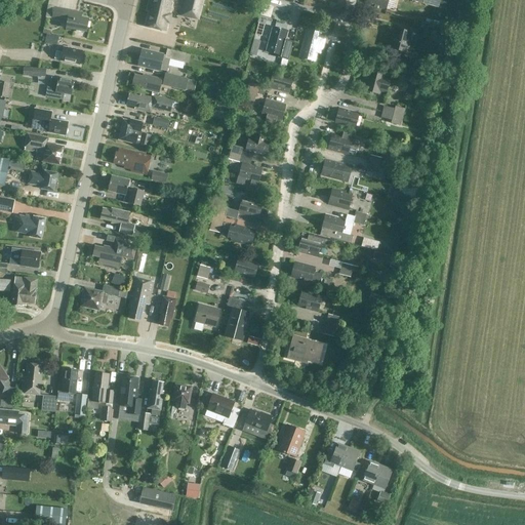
[(172,0),(150,0),(148,10),(150,11),(146,26),(165,31),(168,17),(172,0)]
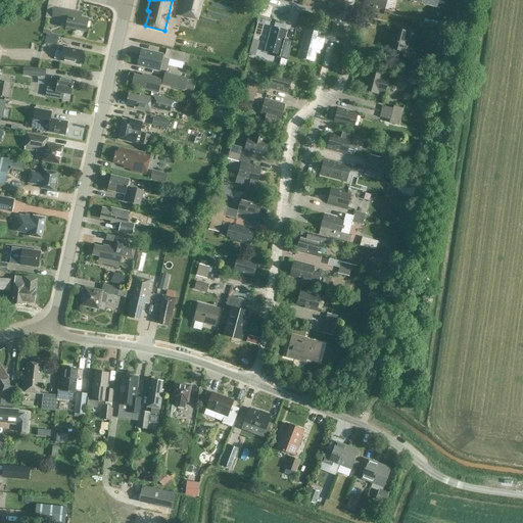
[(184,0),(180,15),(198,20),(203,0),(184,0)]
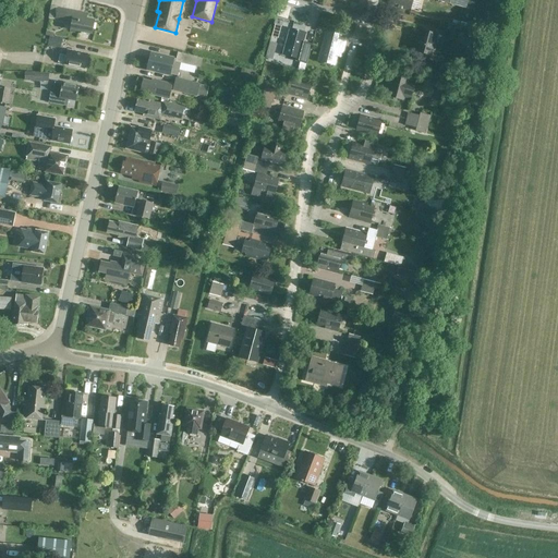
[(412,0),(389,0),(389,4),(410,10),(412,0)]
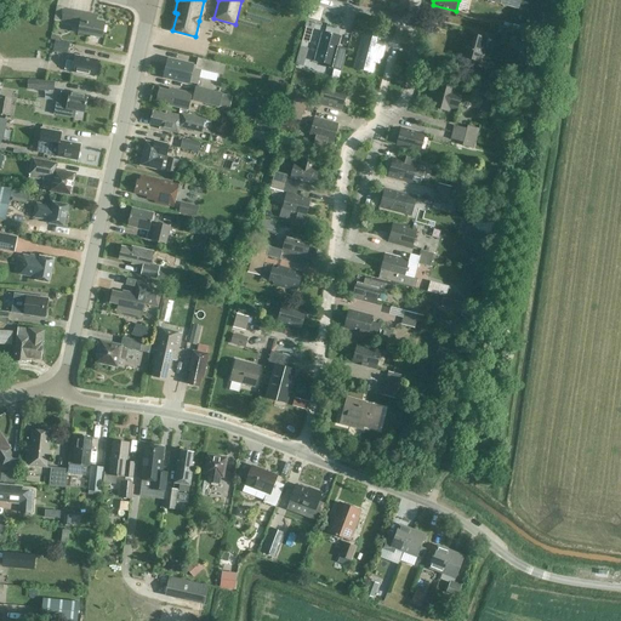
[(102,38),(104,22),(89,20),(90,13),(64,9),(62,22),(80,24),(78,34),(102,38)]
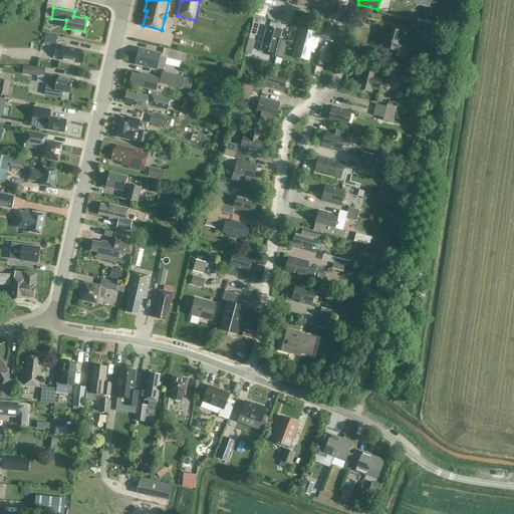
[(267,26),(261,50),(273,53),(272,55),(282,58),(287,40),(280,38),(282,30),(267,26)]
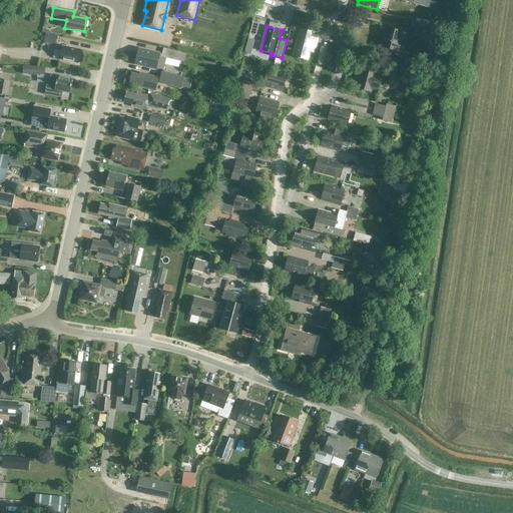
[(312,28),(302,26),(300,35),(298,35),(293,56),(308,60),(310,52),(314,53),(317,42),(309,40),(312,28)]
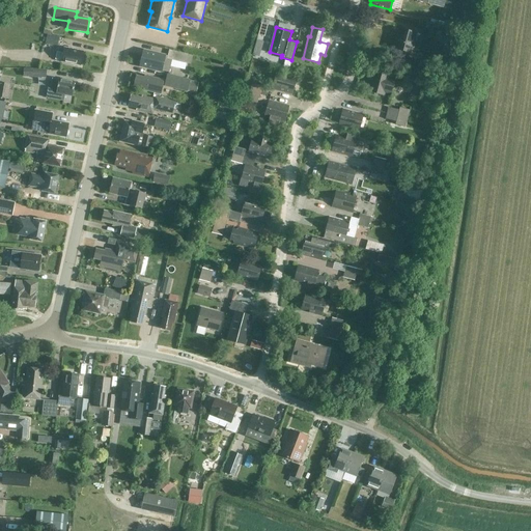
[(395,49),(411,53),(417,33),(400,28),(395,49)]
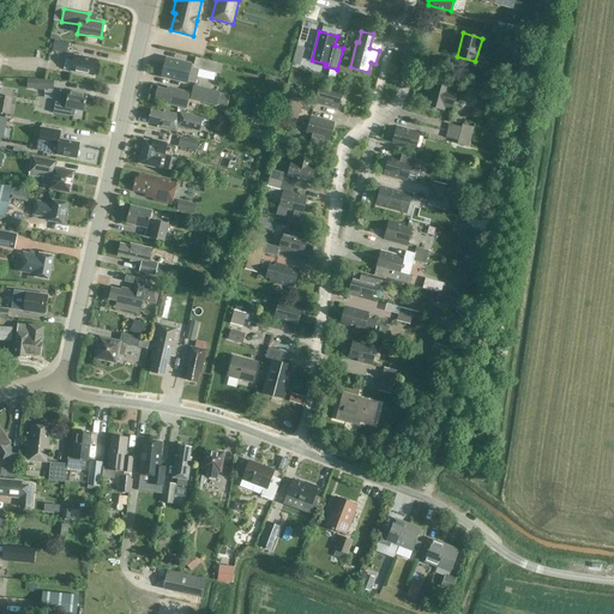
[(68,43),(55,41),(54,43),(53,50),(66,53),(68,43)]
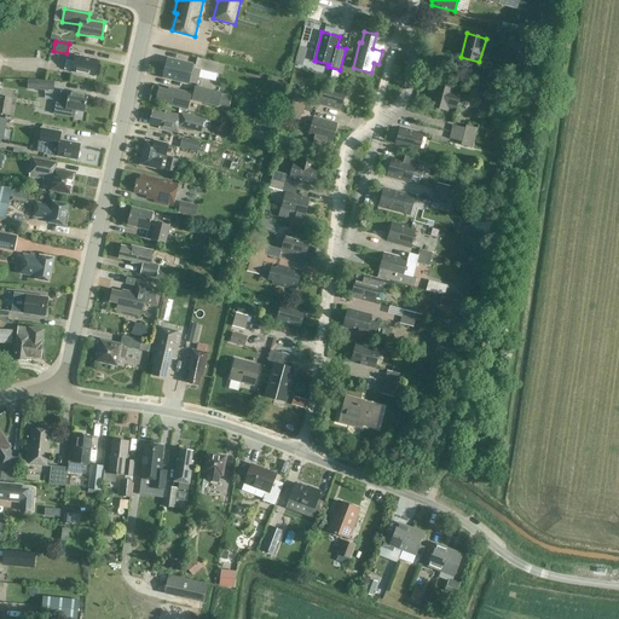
[(98,61),(75,56),(71,71),(93,76),(94,76),(98,61)]
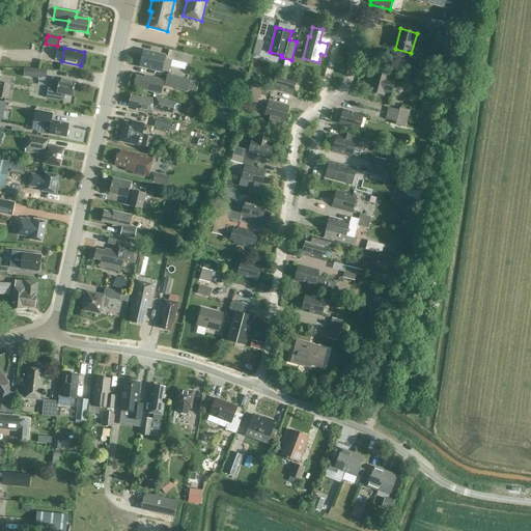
[(189,54),(169,50),(167,58),(165,58),(166,55),(144,50),(142,59),(140,60),(139,62),(141,64),(140,66),(162,72),(162,71),(169,72),(171,59),(187,63),(189,54)]
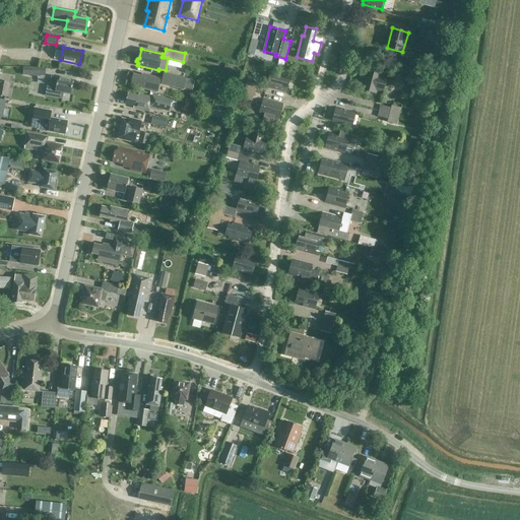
[(30,75),(45,76),(46,68),(31,67),(30,75)]
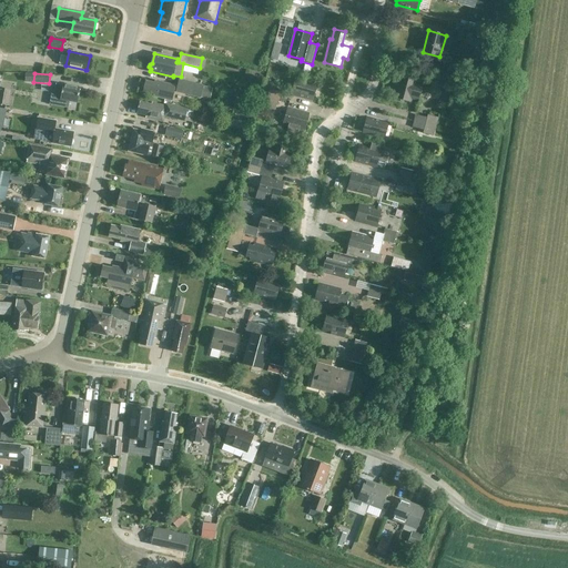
[(416,84),(417,80),(399,75),(394,98),(412,102),(413,100),(418,101),(421,94),(422,94),(423,90),(416,84)]
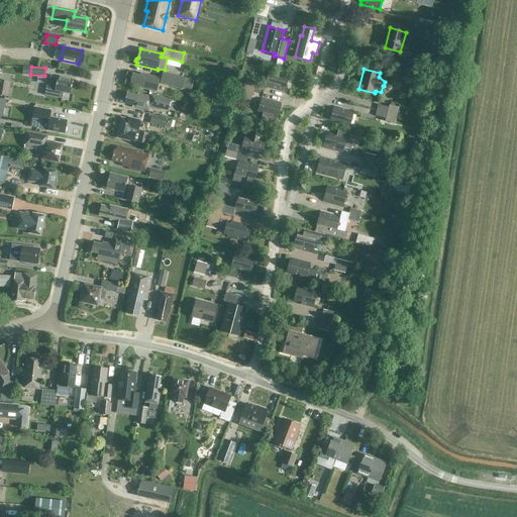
[(289,76),(269,71),(265,87),(285,92),(289,76)]
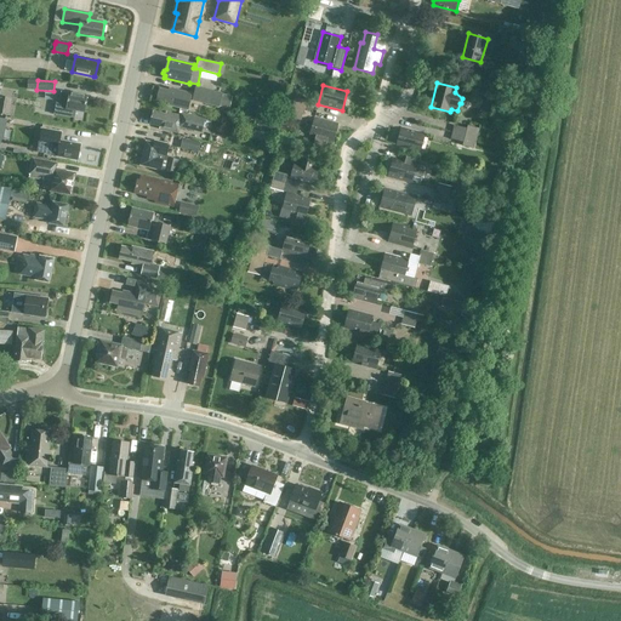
[(222,93),(195,86),(192,101),(218,107),(222,93)]
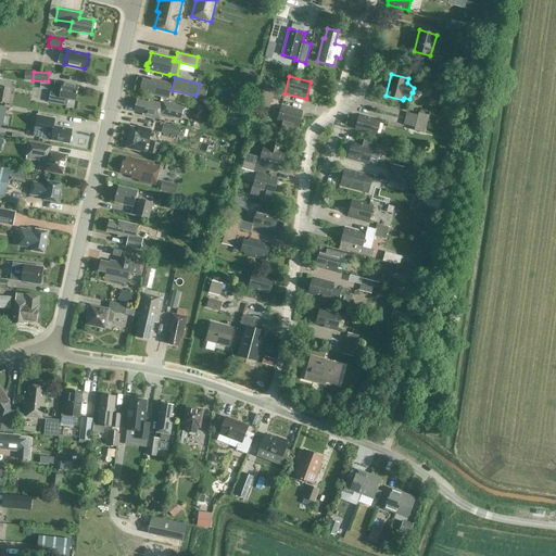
[(172,84),(152,79),(151,81),(142,79),(140,89),(151,92),(151,95),(168,99),(172,84)]
